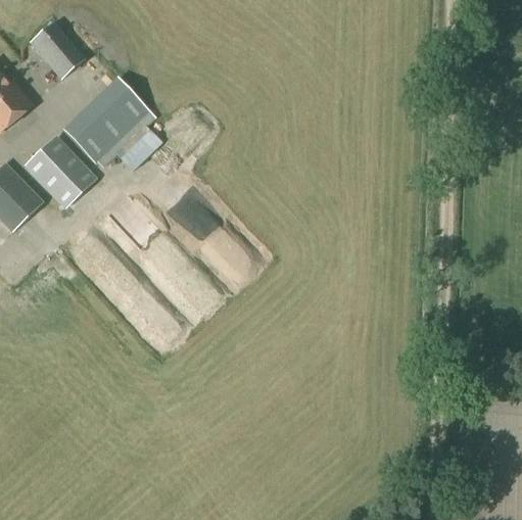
[(60,80),(86,58),(54,20),(29,43),(60,80)]
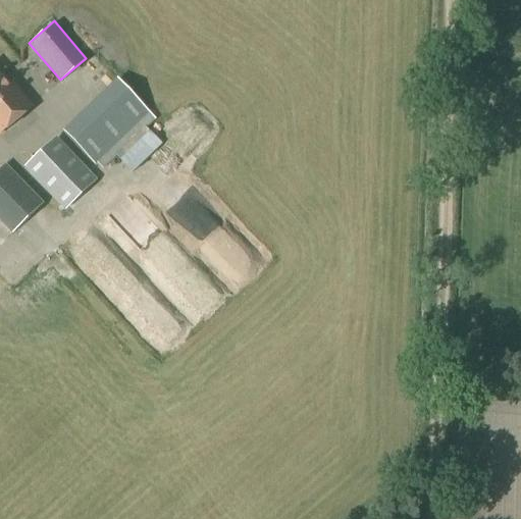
[(9,84),(0,73),(0,132),(32,105),(11,82),(9,84)]
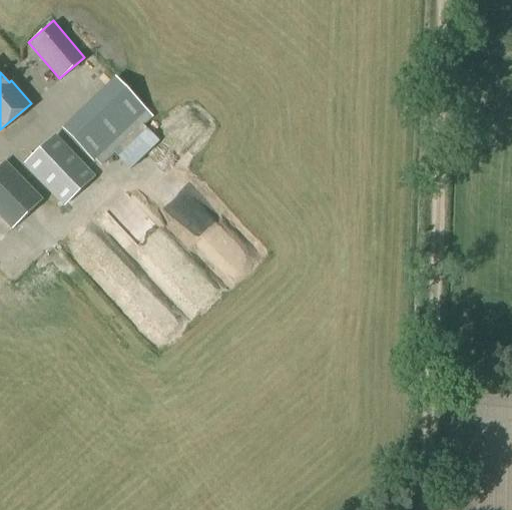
[(102,165),(154,114),(116,74),(60,127),(92,161),(95,158),(102,165)]
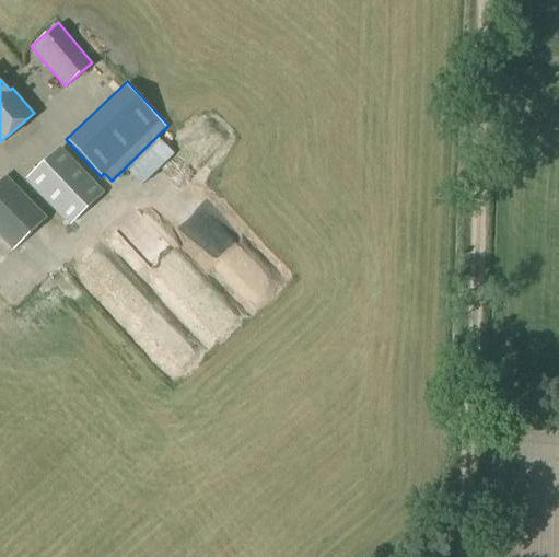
[(69,224),(105,190),(61,144),(24,177),(69,224)]
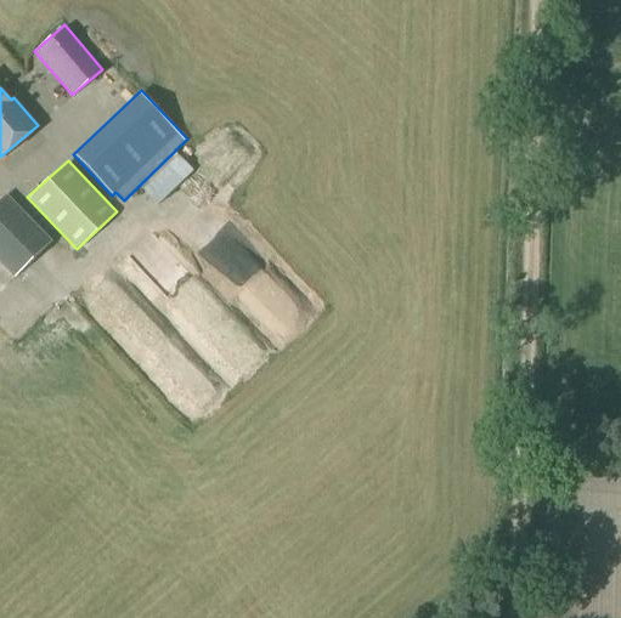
[(0,262),(15,277),(52,239),(6,193),(0,198),(0,262)]
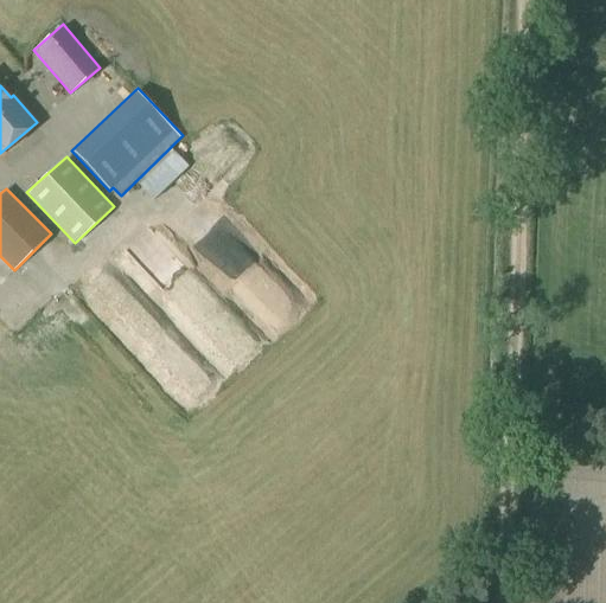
[(147,258),(168,244),(157,225),(135,238),(147,258)]
